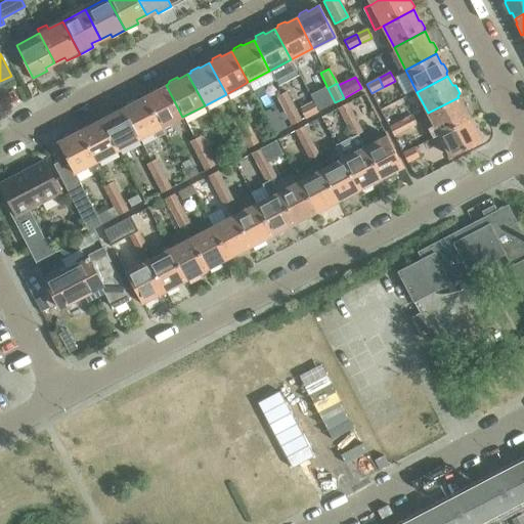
[(182,117),(166,85),(157,90),(156,89),(147,93),(147,95),(144,96),(161,128),(182,117)]
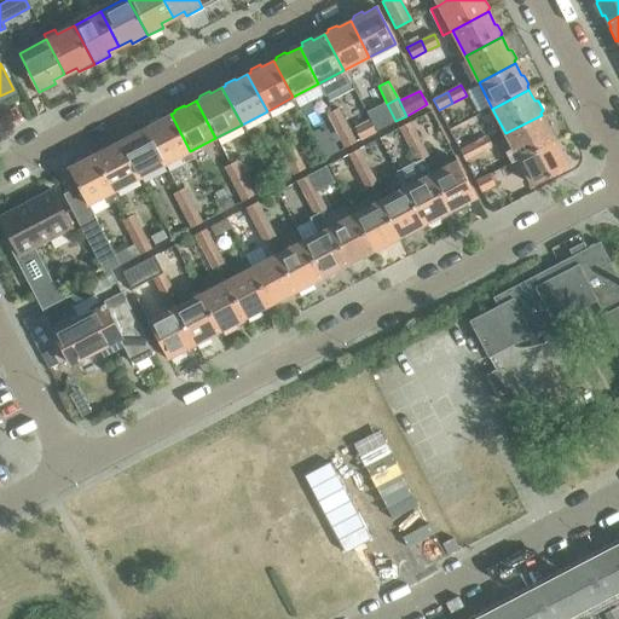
[(335,131),(346,126),(337,108),(327,114),(335,131)]
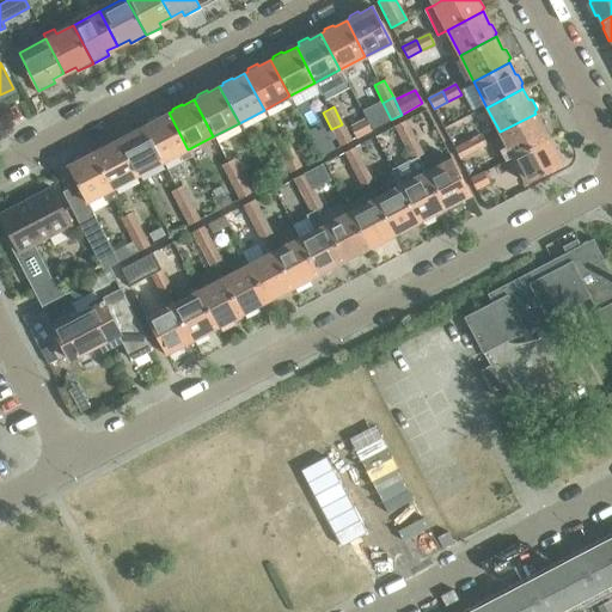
[(188,150),(169,112),(157,118),(155,117),(146,122),(146,124),(142,126),(161,163),(179,154),(182,160),(191,155),(188,150)]
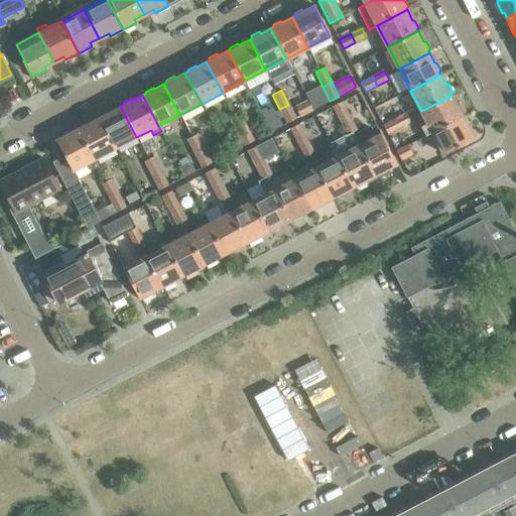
[(452,96),(421,111),(432,134),(464,118),(462,115),(463,113),(460,106),(458,106),(452,96)]
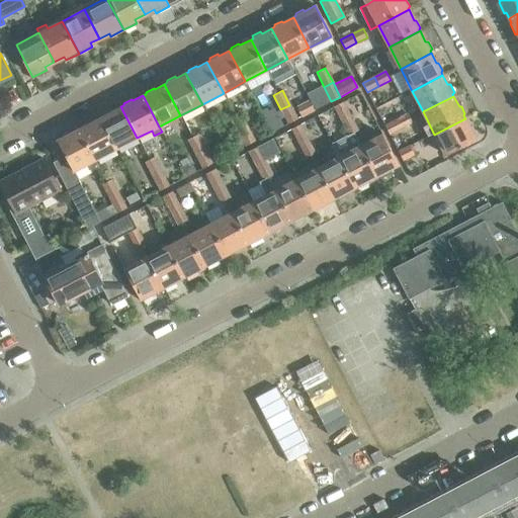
[(300,117),(314,110),(309,99),(295,106),(300,117)]
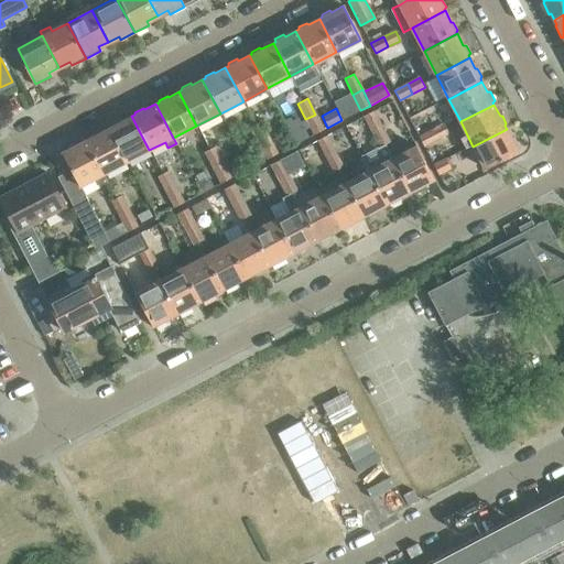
[(381,127),(372,111),(364,116),(371,131),(381,127)]
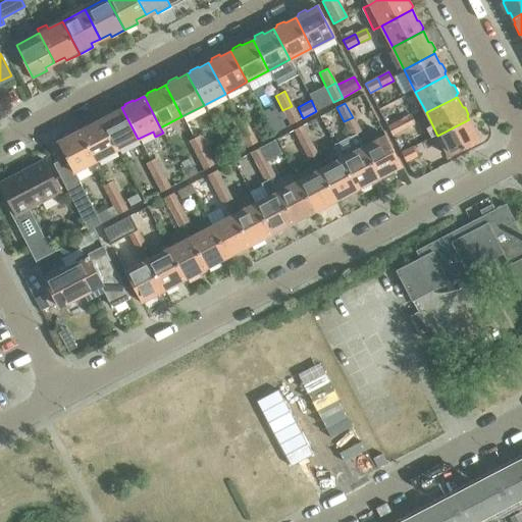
[(282,110),(291,124),(299,120),(292,106),(282,110)]
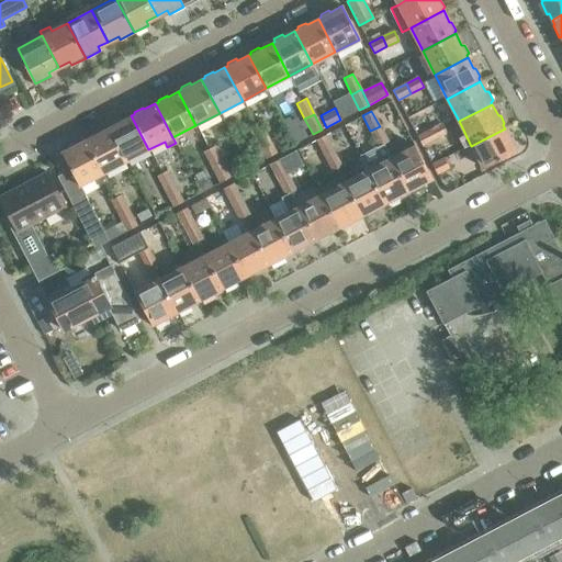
[(148,149),(131,115),(122,121),(120,120),(111,124),(111,126),(109,128),(126,161),(148,149)]
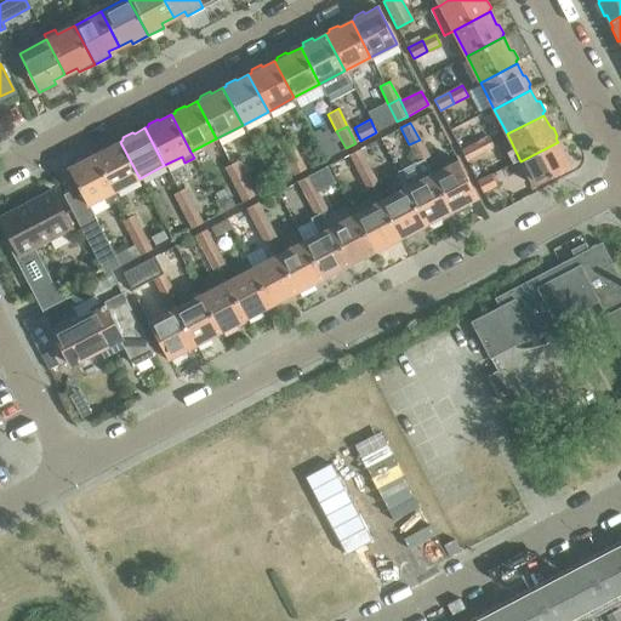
[(337,146),(331,134),(317,141),(326,158),(340,151),(337,146)]
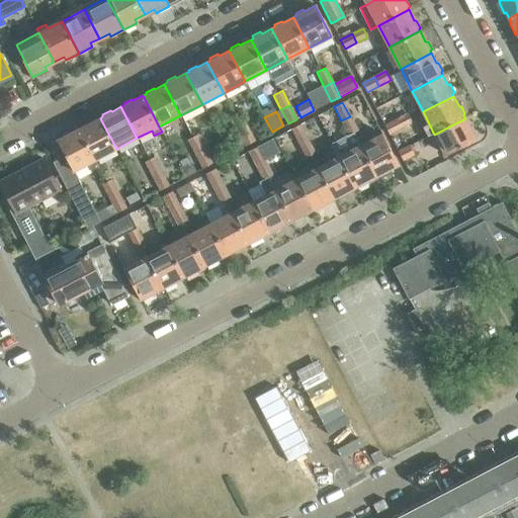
[(238,132),(247,126),(239,112),(231,117),(238,132)]
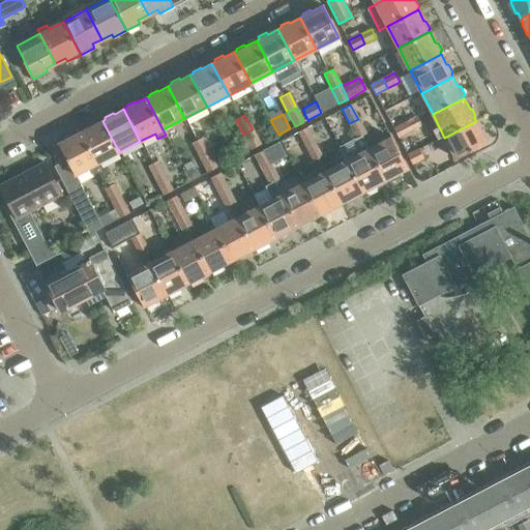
[(406,122),(410,131),(423,125),(419,116),(406,122)]
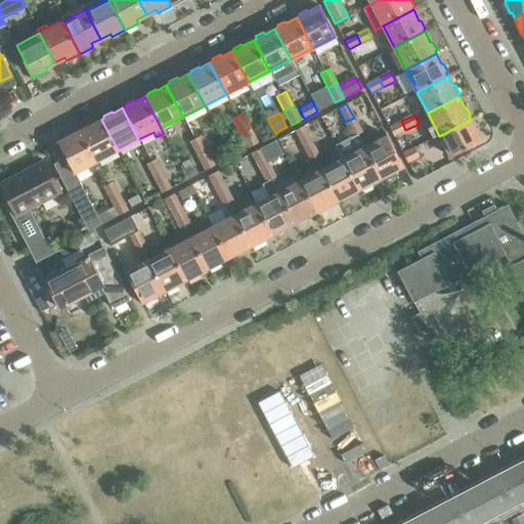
[(361,132),(354,118),(345,122),(353,137),(361,132)]
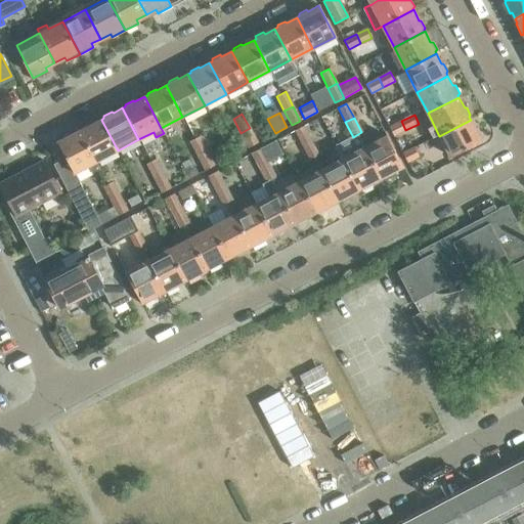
[(118,150),(101,120),(91,125),(90,123),(82,127),(82,129),(79,131),(95,162),(118,150)]
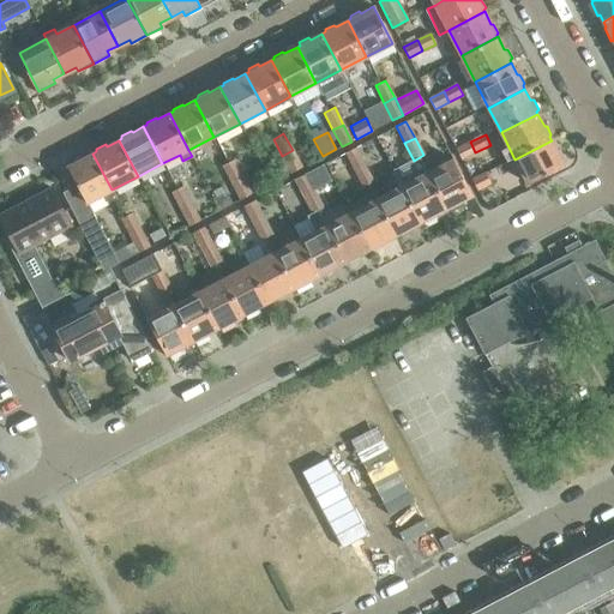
[(552,140),(515,160),(528,184),(564,164),(563,162),(564,160),(560,150),(557,151),(552,140)]
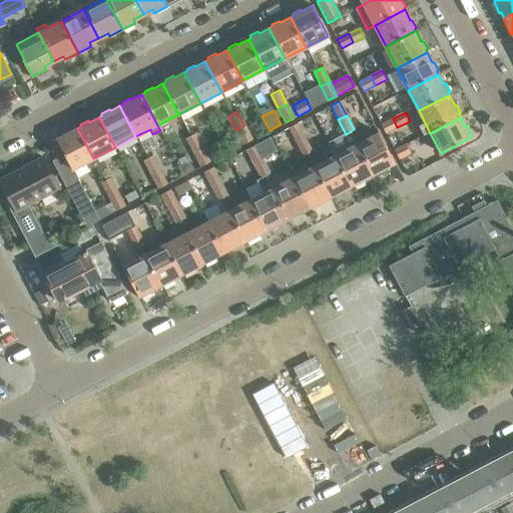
[(393,118),(381,124),(386,133),(397,127),(393,118)]
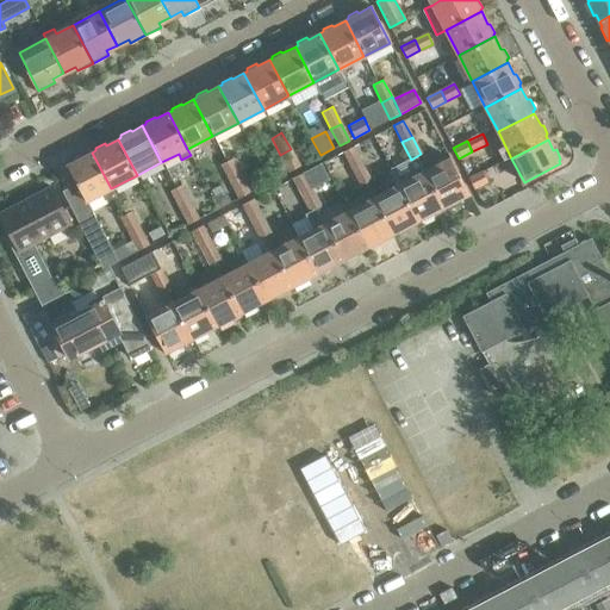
[(342,153),(352,169),(361,163),(353,147),(342,153)]
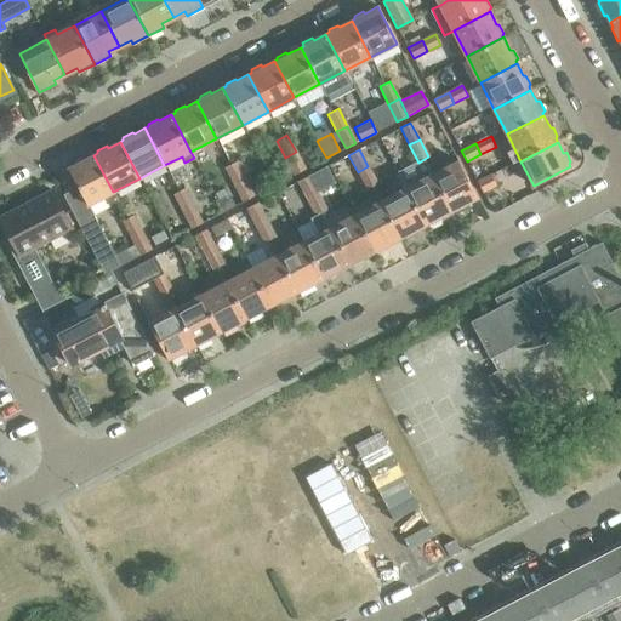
[(285,158),(295,175),(305,170),(296,152),(285,158)]
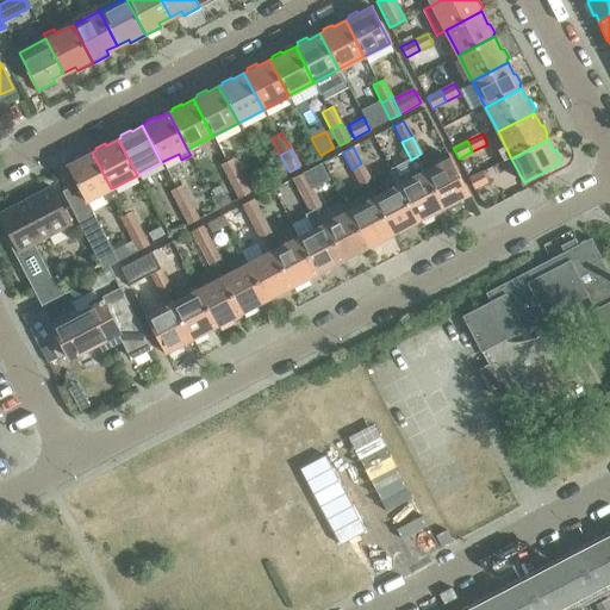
[(111,188),(92,153),(81,157),(80,156),(70,161),(70,163),(67,166),(76,184),(62,192),(105,271),(112,267),(110,265),(118,261),(86,203),(103,193),(107,201),(116,197),(111,188)]
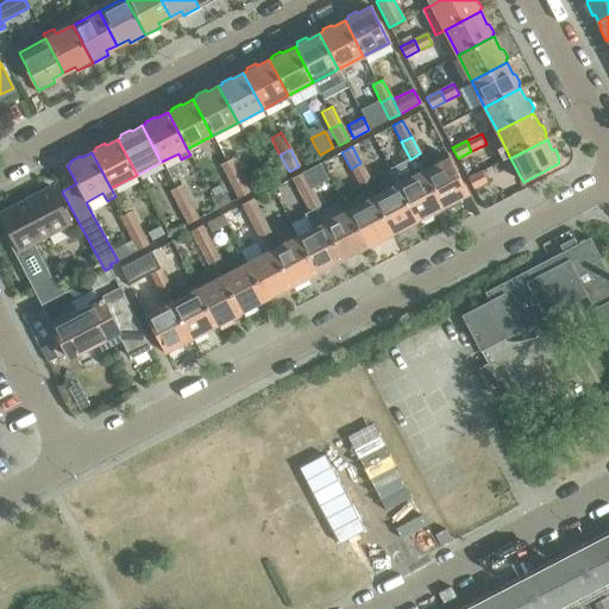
[(422,171),(443,208),(445,206),(447,208),(456,203),(456,200),(468,194),(449,157),(422,171)]
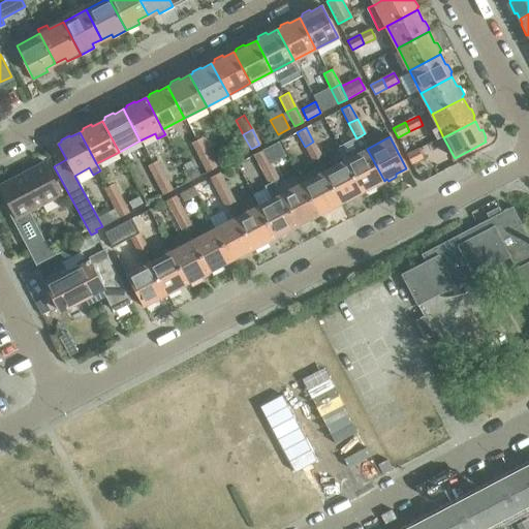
[(199,157),(209,152),(200,137),(191,143),(199,157)]
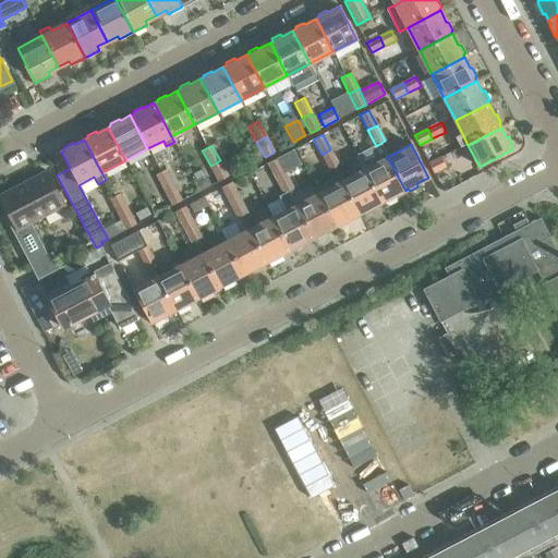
[(294,149),(277,158),(284,172),(302,164),(294,149)]
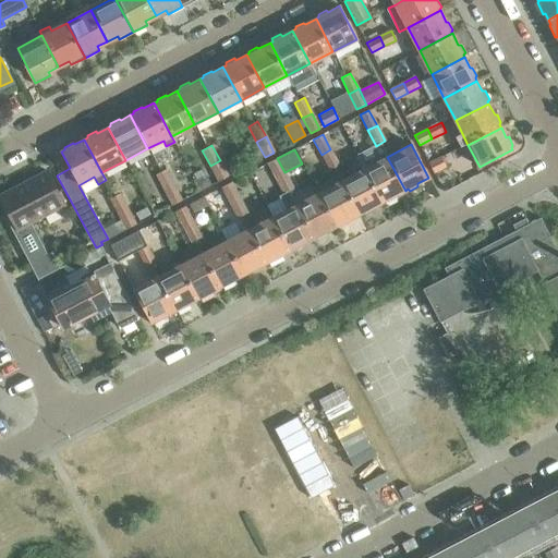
[(330,149),(322,155),(329,170),(339,165),(330,149)]
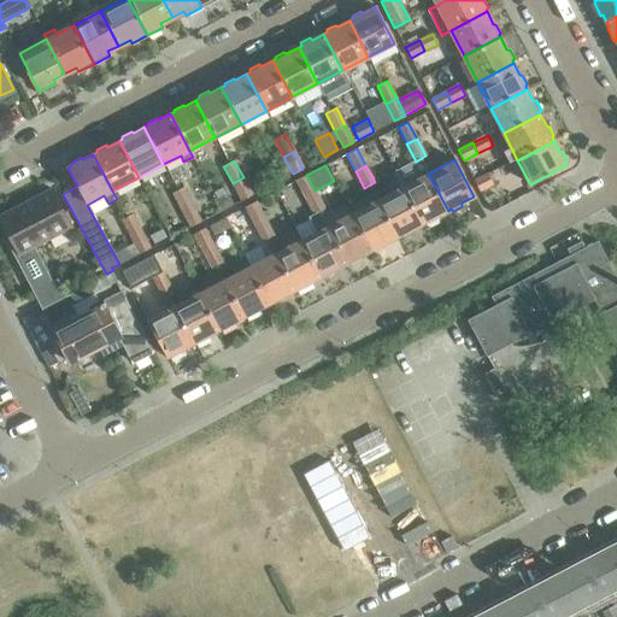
[(428,174),(403,187),(422,224),(425,222),(428,223),(436,218),(436,216),(448,211),(428,174)]
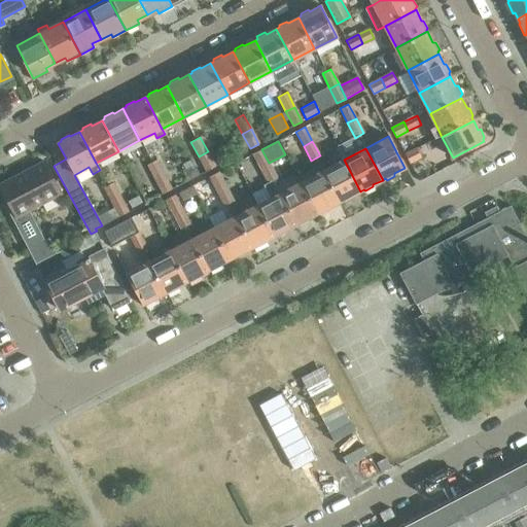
[(406,154),(410,164),(422,157),(417,148),(406,154)]
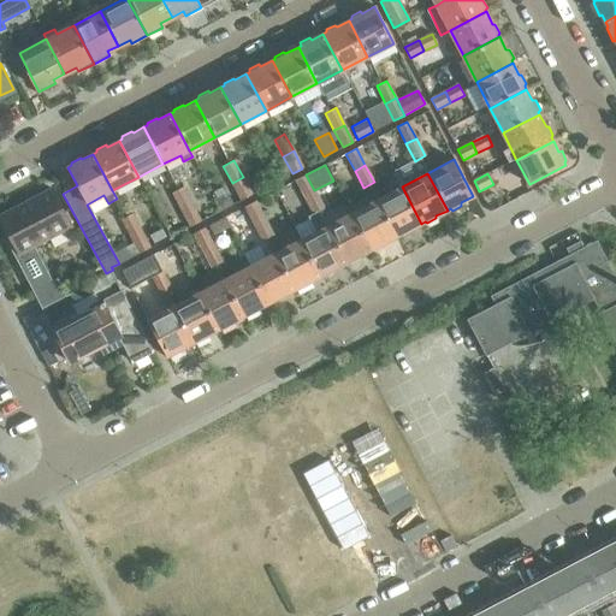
[(252,179),(258,191),(268,185),(262,175),(252,179)]
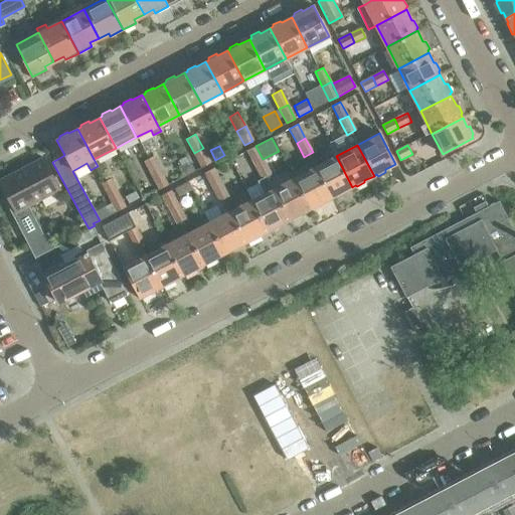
[(255,146),(246,151),(254,165),(263,160),(263,159),(255,146)]
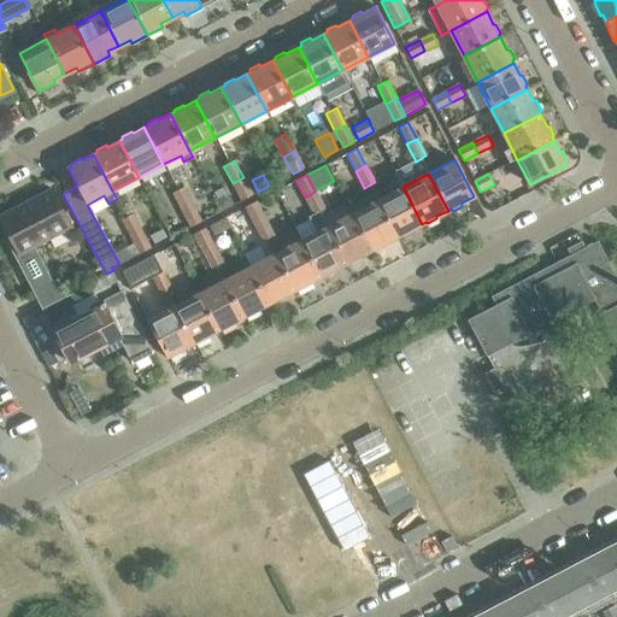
[(233,183),(241,200),(252,195),(244,177),(233,183)]
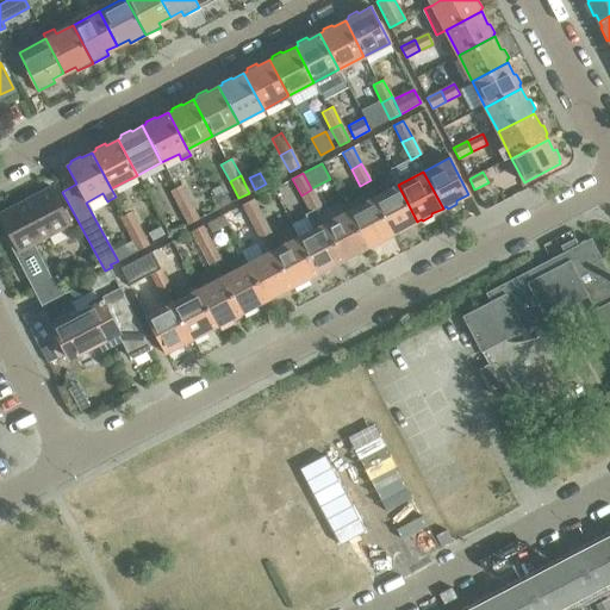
[(179,207),(190,203),(181,185),(170,191),(179,207)]
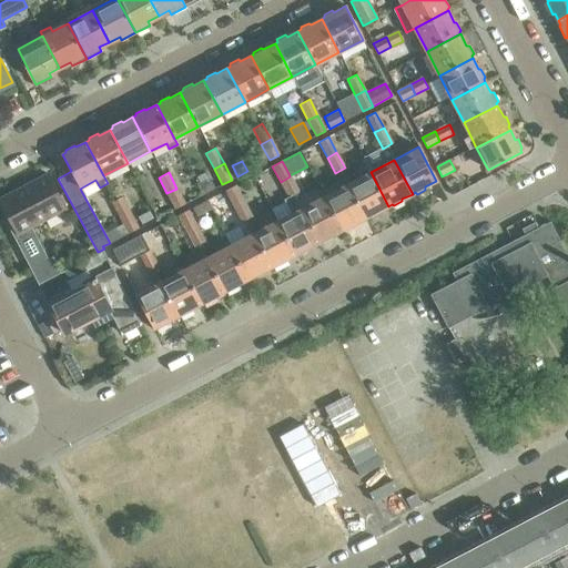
[(371,172),(347,184),(365,219),(367,217),(369,219),(378,214),(378,211),(388,206),(371,172)]
